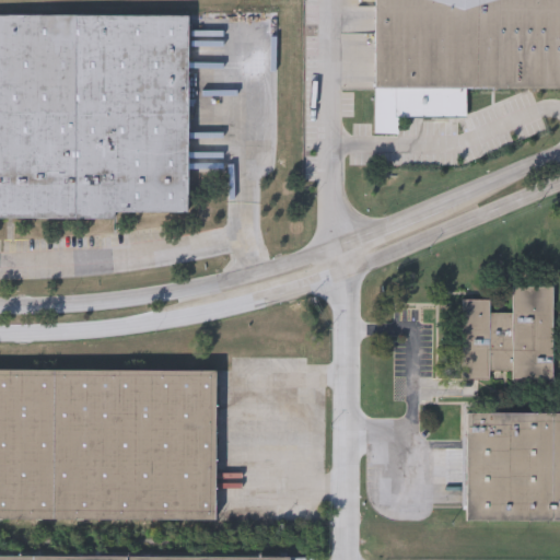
[(559,0),(559,89),(467,89),(467,117),(397,117),(397,133),(374,133),(374,0),(559,0)]
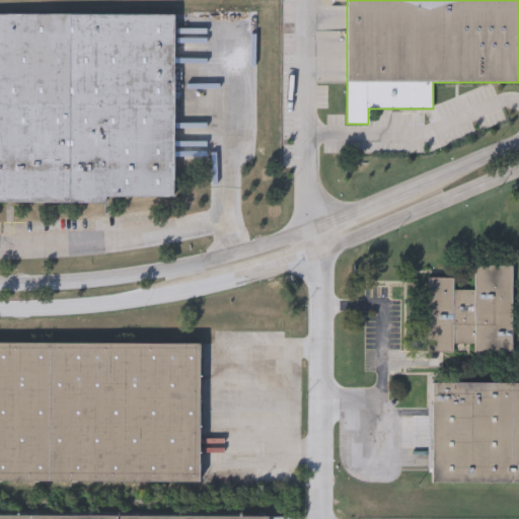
[(173,200),(106,199),(106,205),(0,204),(0,15),(174,17),(173,200)]
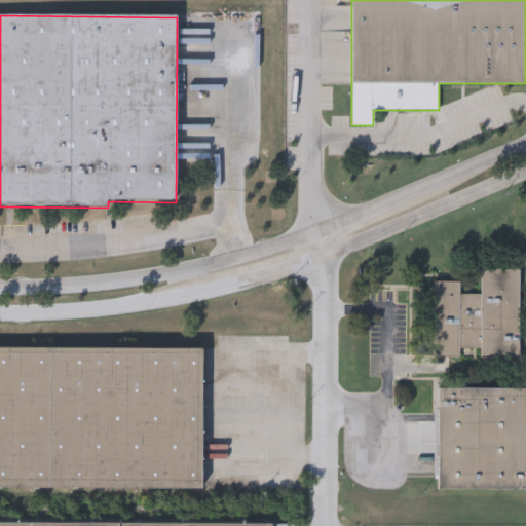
[(520,269),(519,359),(481,359),(481,349),(460,349),(460,357),(433,357),(434,283),(460,283),(460,295),(482,295),(482,269),(520,269)]
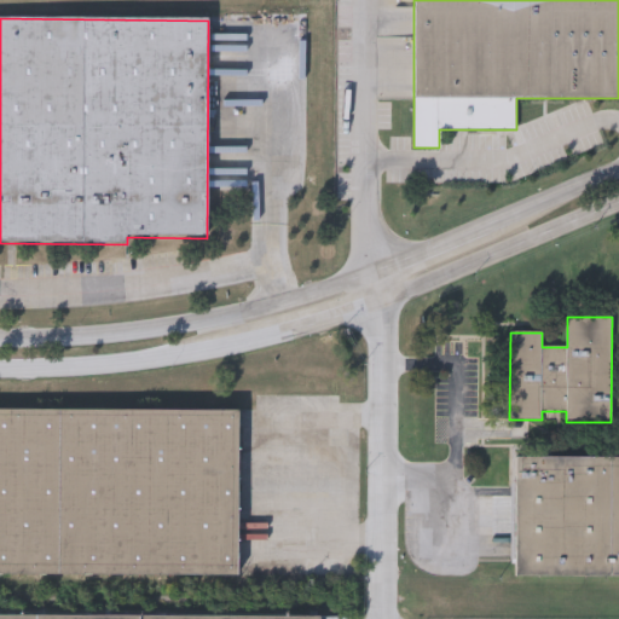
[(0,577),(0,410),(238,410),(237,577),(0,577)]
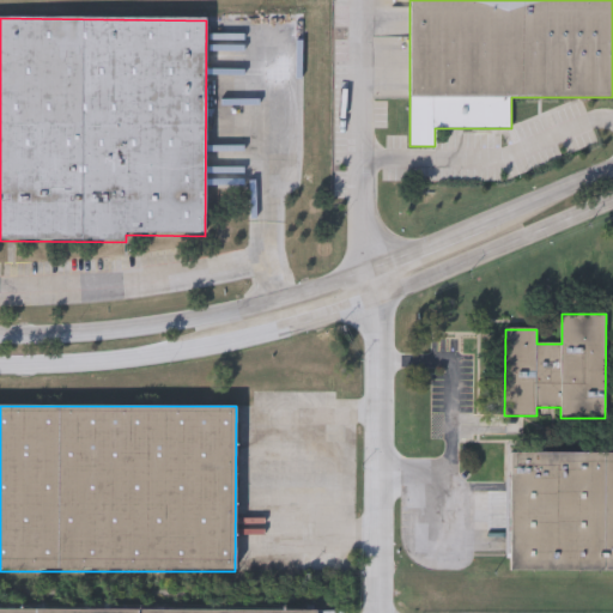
[(612,454),(612,571),(509,571),(509,454),(612,454)]
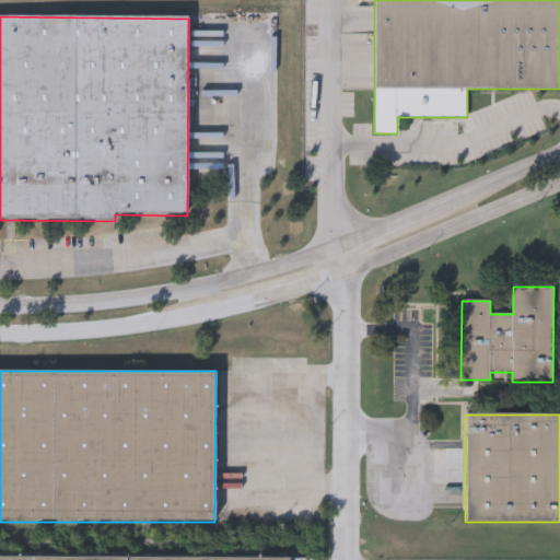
All buildings are outlined.
